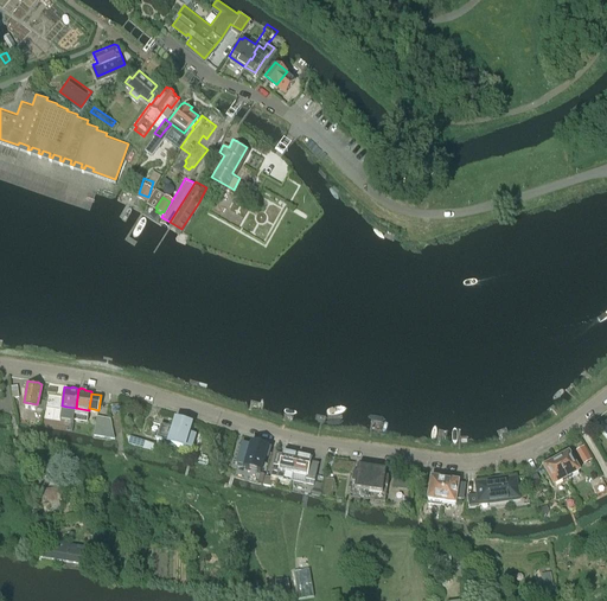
[(52,417),(55,403),(48,402),(45,417),(52,417)]
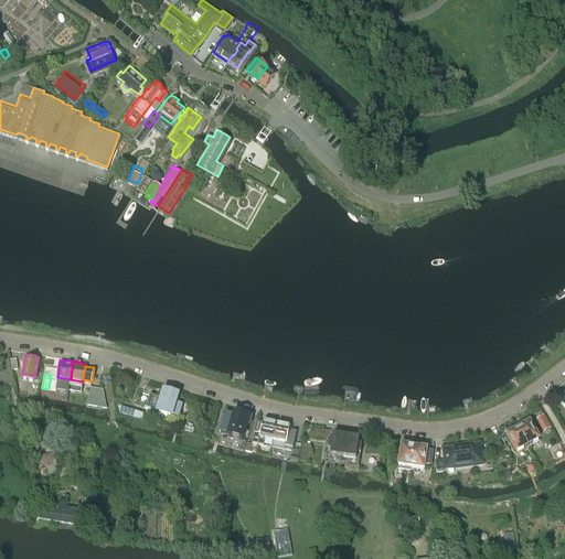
[(106,404),(103,385),(91,383),(87,400),(106,404)]
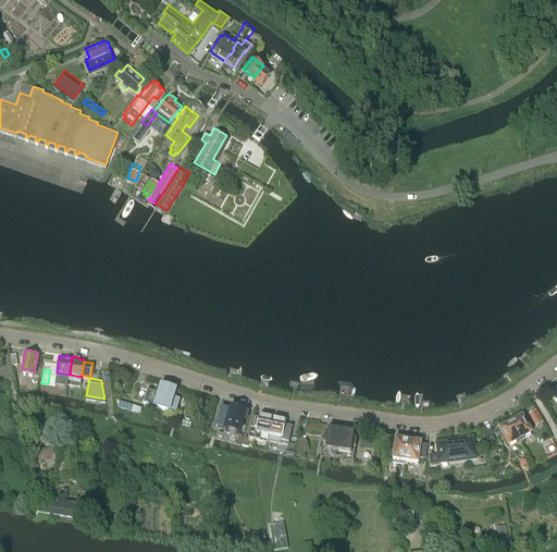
[(162,383),(161,387),(160,390),(147,385),(144,400),(157,403),(157,404),(168,407),(174,408),(178,394),(172,393),(174,387),(171,385),(171,384),(166,383),(165,384),(162,383)]
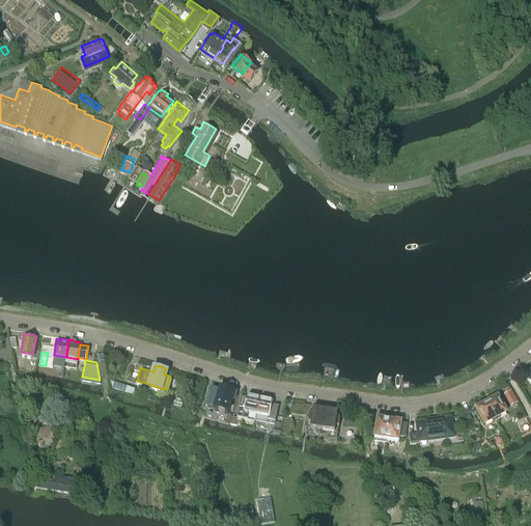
[(133,390),(135,384),(111,377),(112,384),(133,390)]
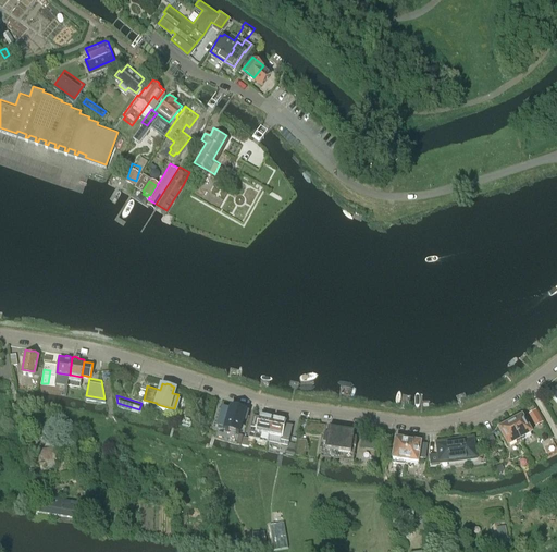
[(223,404),(218,422),(225,425),(225,427),(238,430),(244,412),(245,407),(232,404),(231,406),(223,404)]
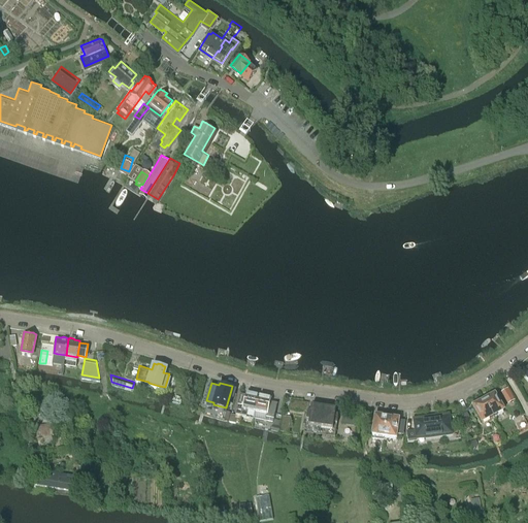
[(507,384),(501,387),(507,399),(514,395),(507,384)]
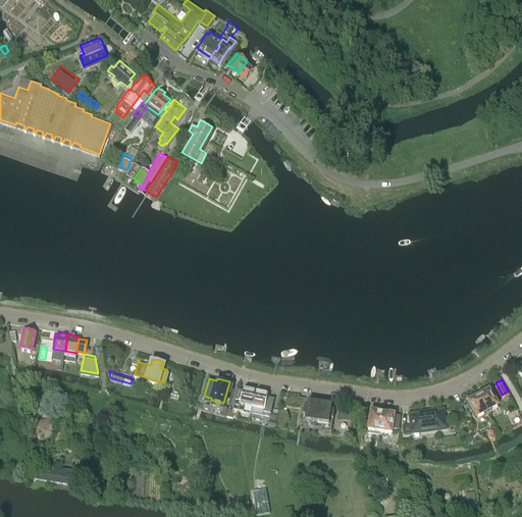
[(185,394),(193,396),(195,385),(188,383),(185,394)]
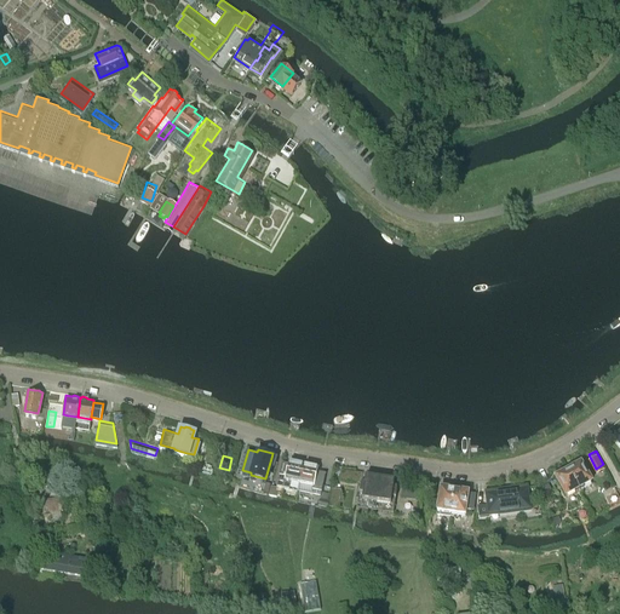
[(281,475),(280,483),(290,485),(291,478),(299,480),(303,460),(290,458),(288,459),(281,458),(279,475),(281,475)]
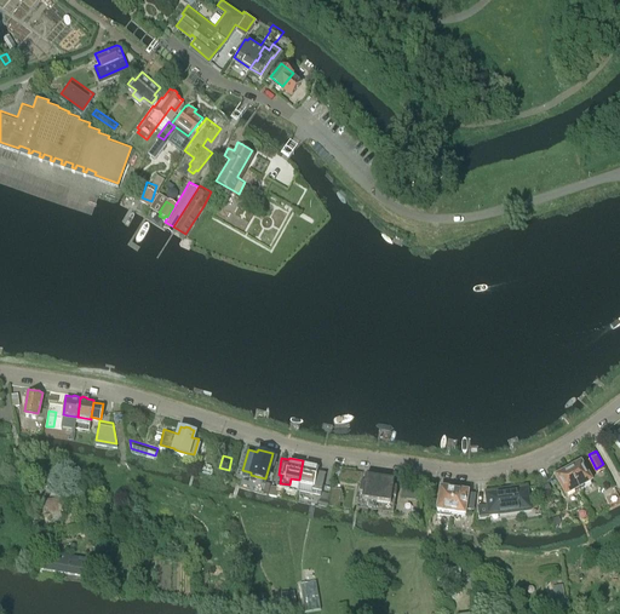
[(573,463),(568,465),(579,485),(591,478),(581,459),(579,459),(579,458),(572,462),(573,463)]
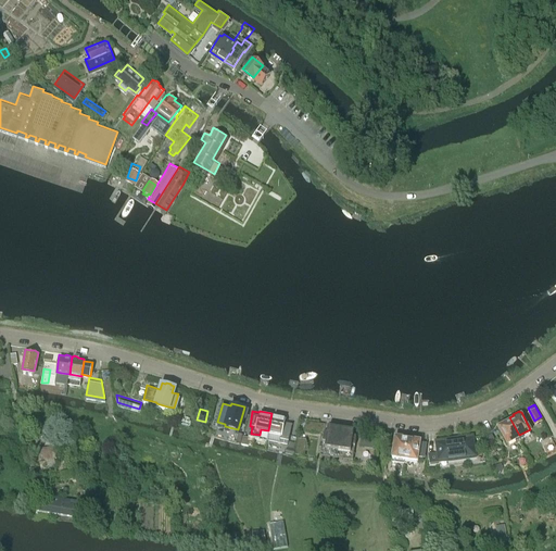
[(285,415),(272,413),(268,430),(280,434),(280,436),(288,437),(291,421),(285,418),(285,415)]
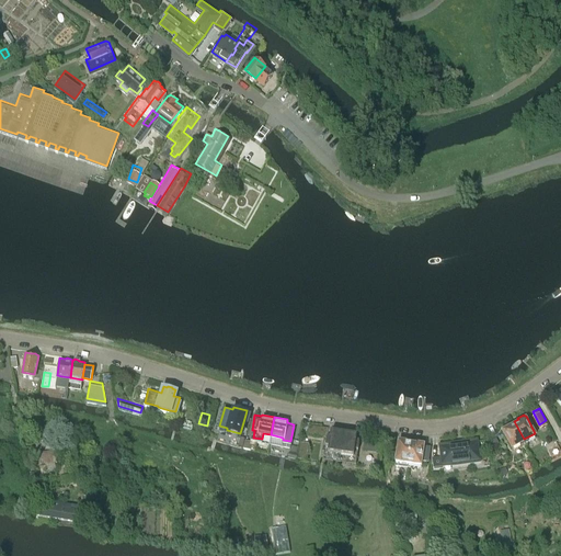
[(504,427),(503,428),(512,445),(524,439),(514,421),(510,423),(508,422),(503,426),(504,427)]
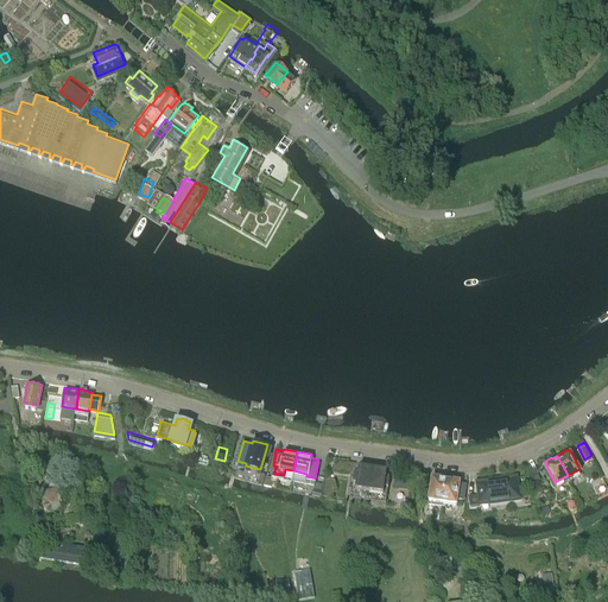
[(335,458),(334,467),(353,469),(354,461),(335,458)]
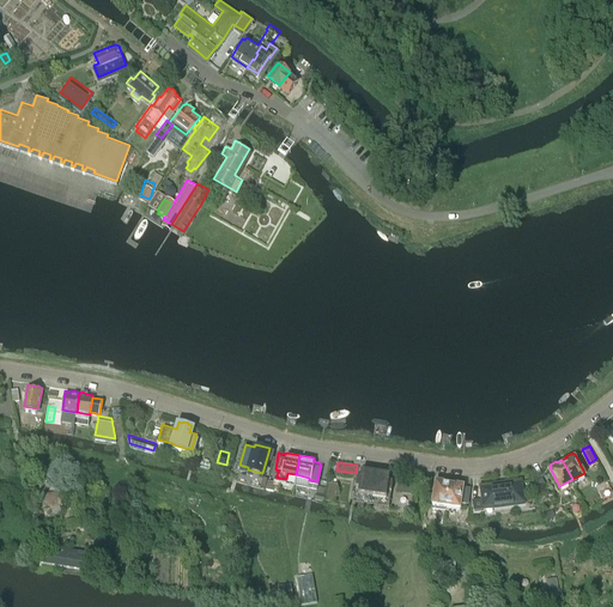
[(372,492),(375,468),(360,467),(360,473),(357,473),(354,483),(359,483),(358,490),(372,492)]
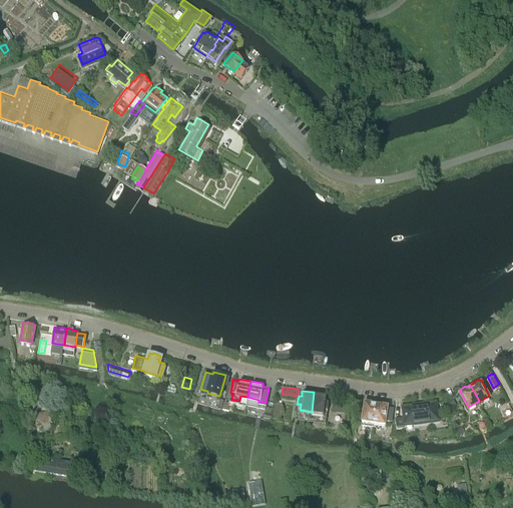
[(328,408),(329,400),(326,400),(327,394),(314,392),(312,412),(324,414),(325,408),(328,408)]
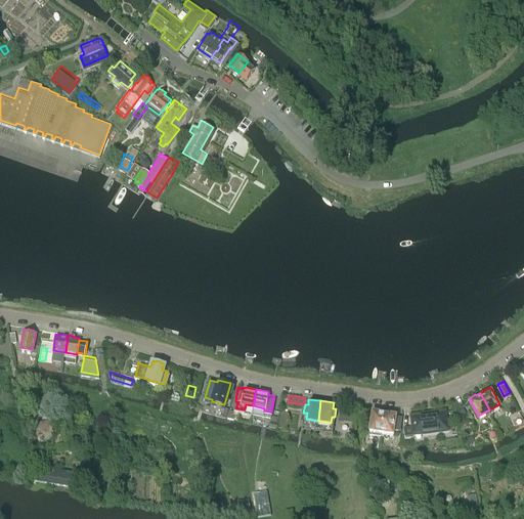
[(412,425),(403,426),(404,436),(448,430),(446,415),(444,415),(443,407),(443,406),(432,407),(432,409),(410,413),(412,425)]
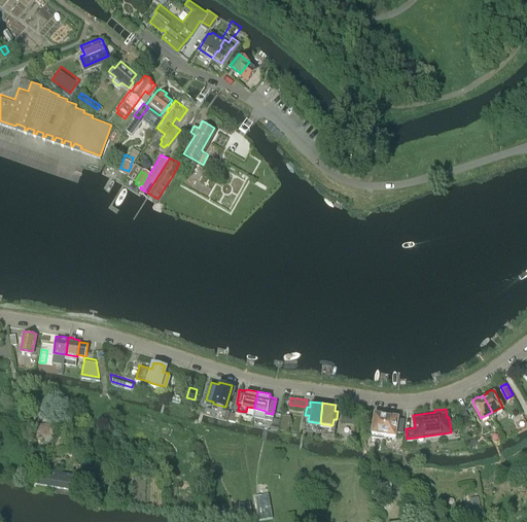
[(372,430),(383,431),(386,412),(385,412),(384,410),(381,410),(380,411),(374,410),(372,430)]
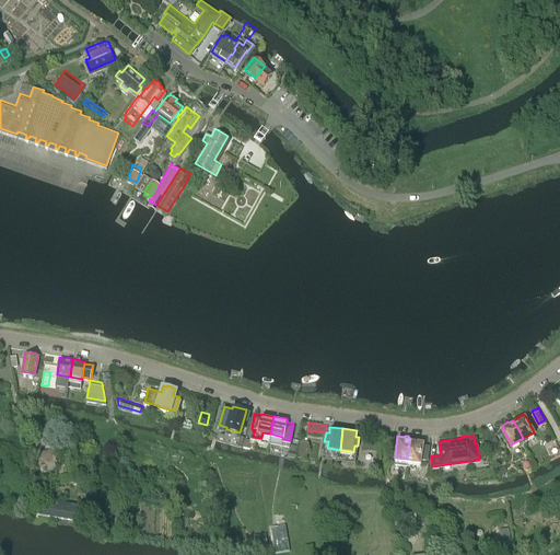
[(411,438),(410,438),(407,459),(420,461),(423,439),(417,439),(416,437),(413,437),(411,438)]
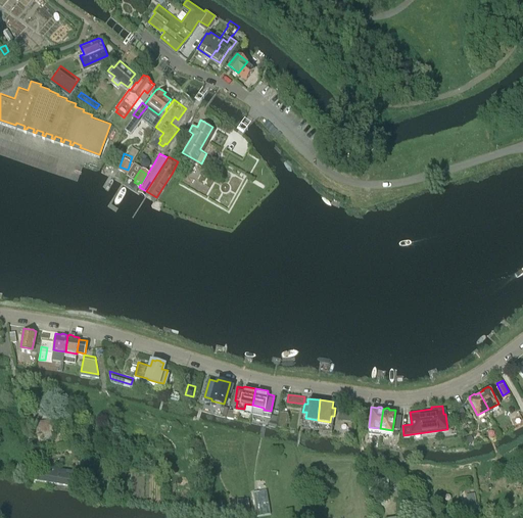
[(279,421),(280,413),(274,412),(272,419),(279,421)]
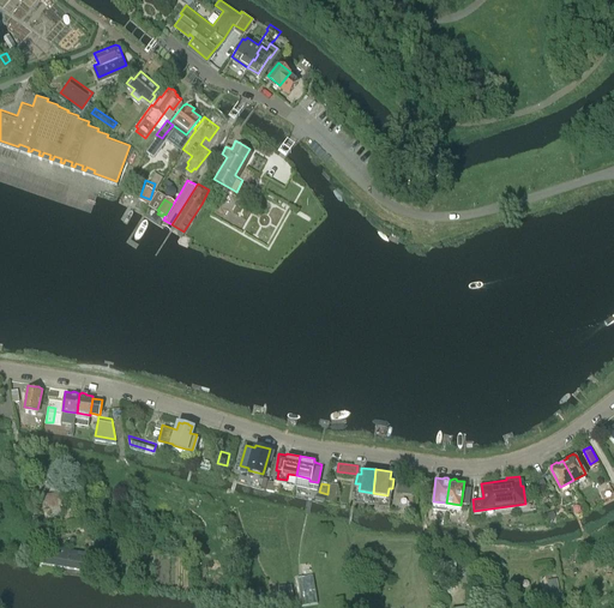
[(61,488),(42,491),(42,503),(52,501),(60,500),(62,500),(61,488)]
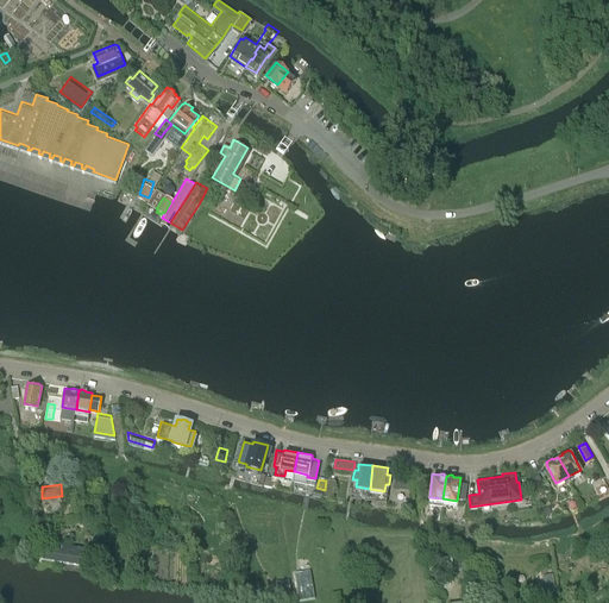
[(61,542),(62,536),(45,534),(42,554),(83,561),(86,547),(61,542)]
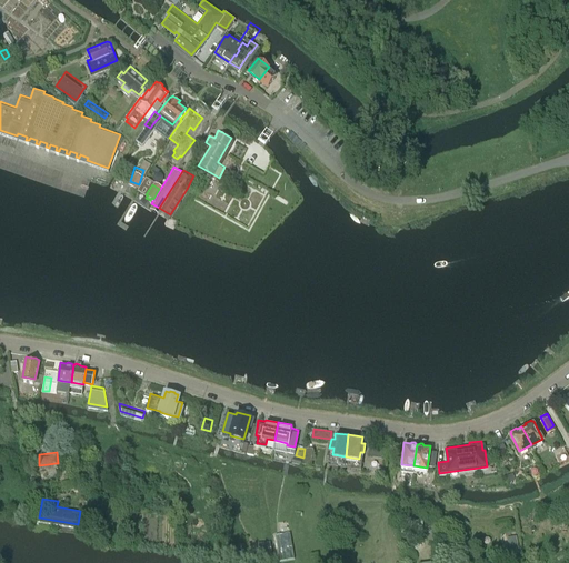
[(407,531),(423,531),(422,514),(407,515),(407,531)]
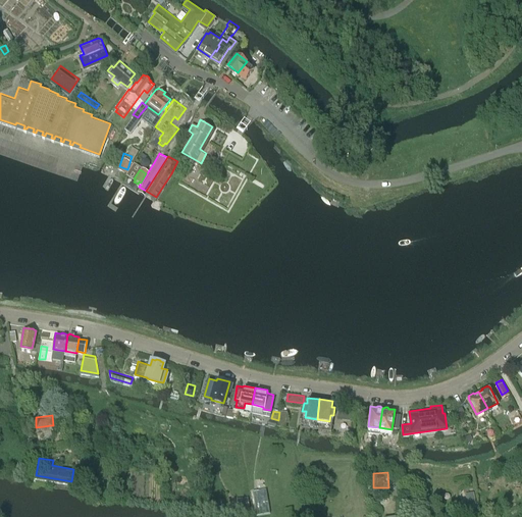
[(266,485),(252,487),(256,512),(270,509),(266,485)]
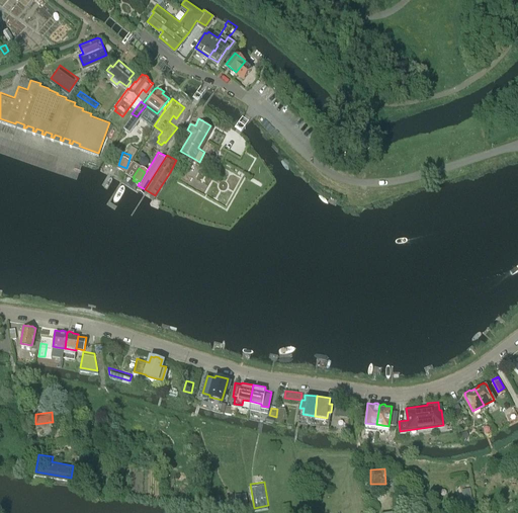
[(282,501),(283,512),(289,512),(289,511),(294,511),(294,505),(289,505),(289,500),(282,501)]
